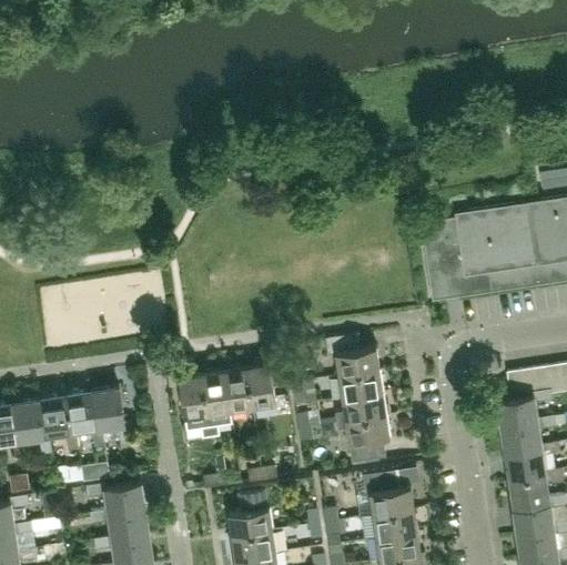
[(566,193),(537,199),(454,211),(454,217),(419,222),(431,300),(566,279),(566,193)]
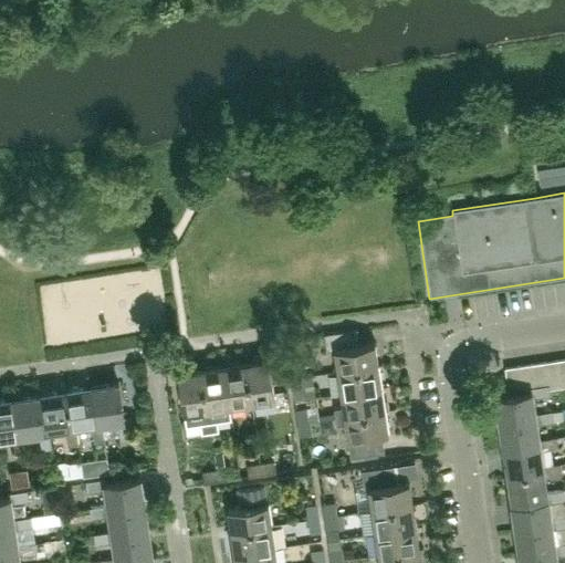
[(377,368),(374,345),(357,348),(355,334),(358,334),(357,332),(323,337),(326,354),(333,353),(336,375),(377,368)]
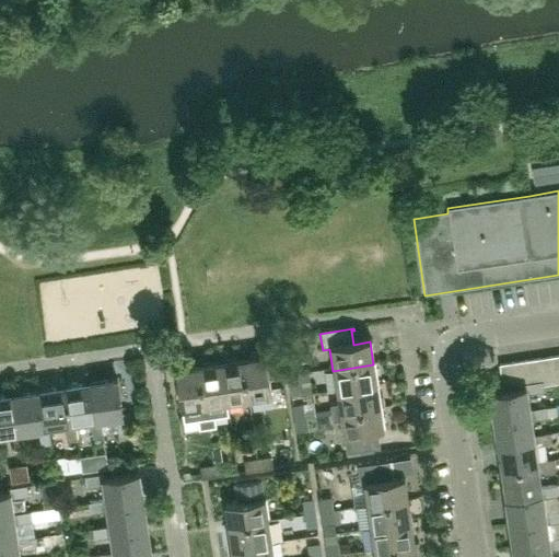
[(271,398),(265,358),(242,361),(248,402),(271,398)]
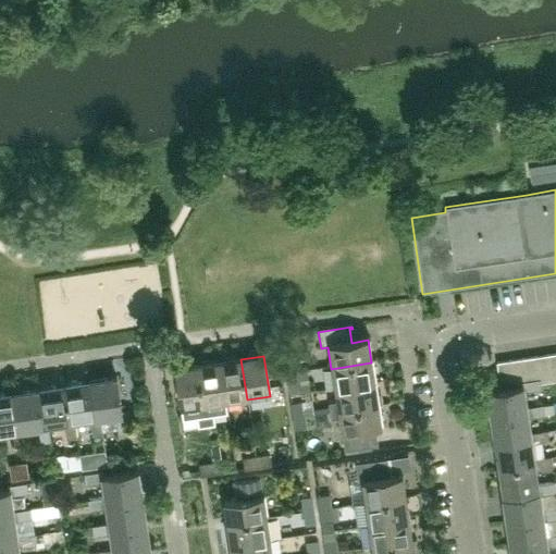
[(552,384),(547,357),(534,359),(538,381),(540,381),(540,385),(552,384)]
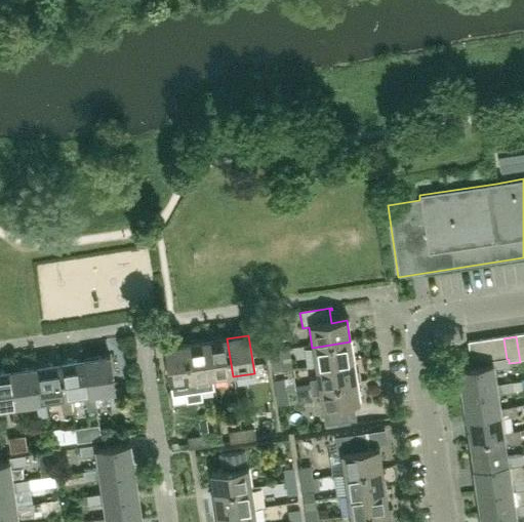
[(233,376),(227,338),(206,342),(212,379),(233,376)]
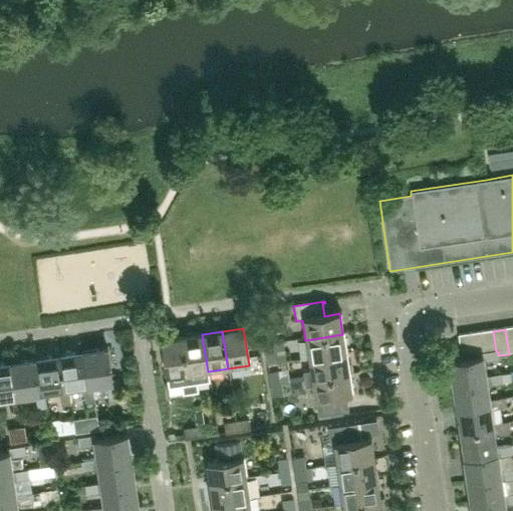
[(496,351),(493,331),(481,333),(484,353),(496,351)]
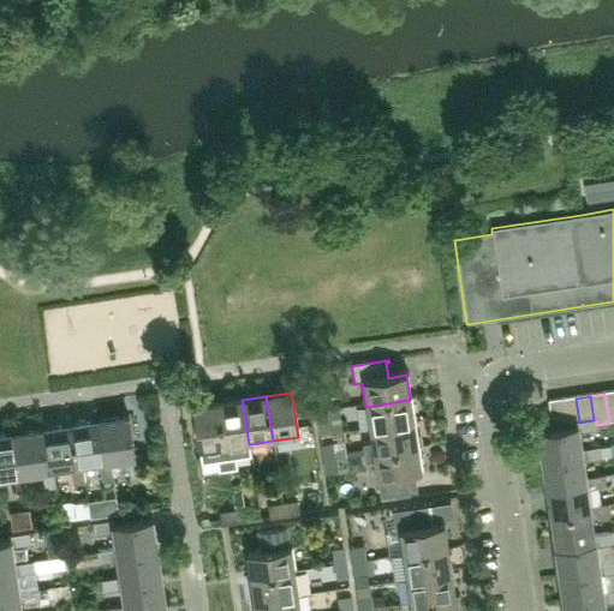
[(327,412),(325,397),(314,399),(316,414),(327,412)]
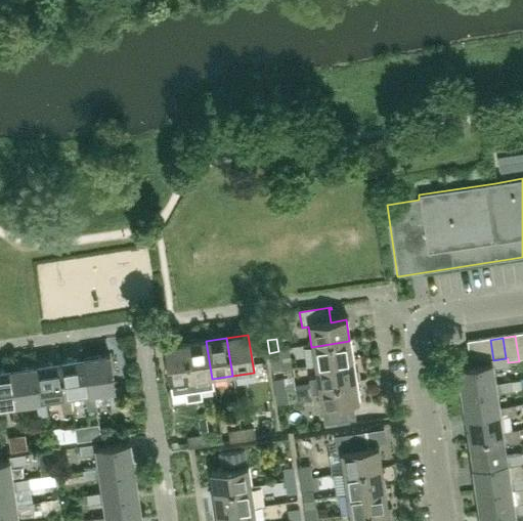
[(493,360),(490,340),(478,342),(482,366),(489,365),(489,361),(493,360)]
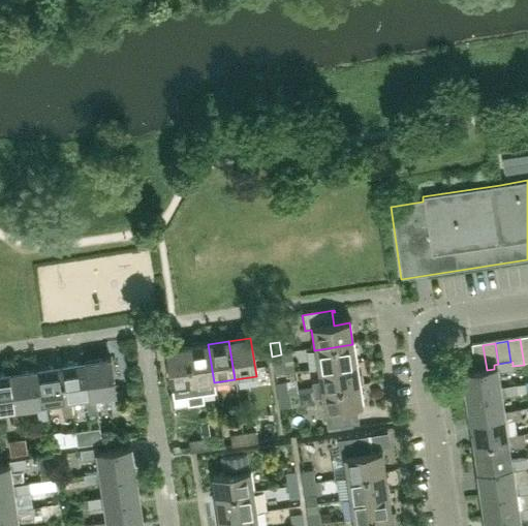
[(208,344),(187,347),(192,385),(194,397),(195,406),(204,405),(203,396),(215,394),(214,382),(208,344)]
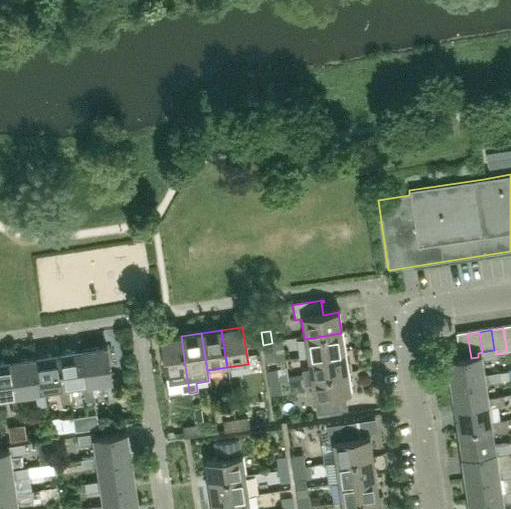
[(344,354),(341,333),(304,339),(307,359),(344,354)]
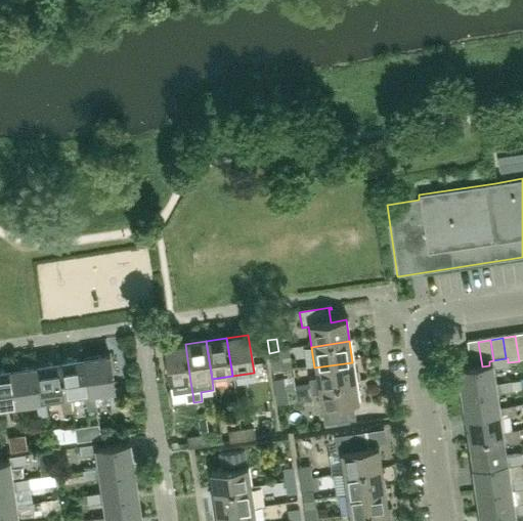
[(482,366),(478,342),(466,343),(470,368),(482,366)]
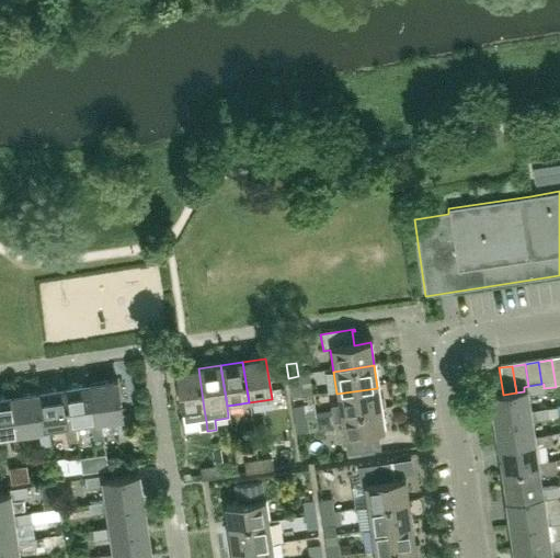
[(204,409),(198,368),(175,372),(183,424),(197,422),(198,432),(207,431),(206,421),(204,409)]
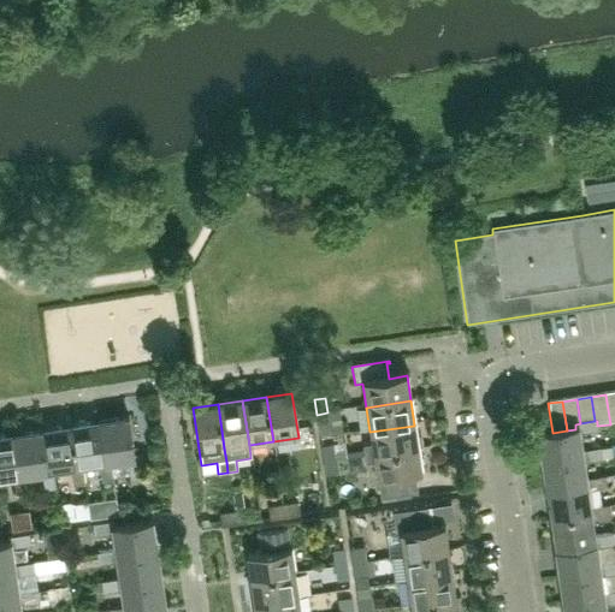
[(330,428),(327,413),(317,415),(319,429),(330,428)]
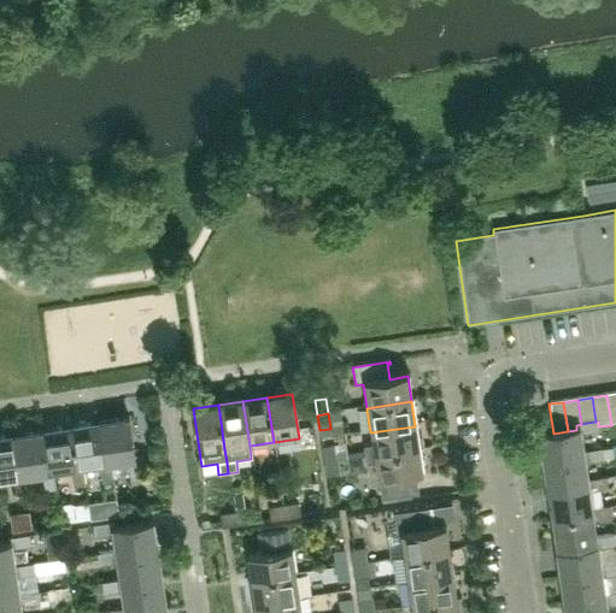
[(128,460),(130,481),(141,478),(138,458),(134,458),(128,420),(99,425),(105,464),(128,460)]
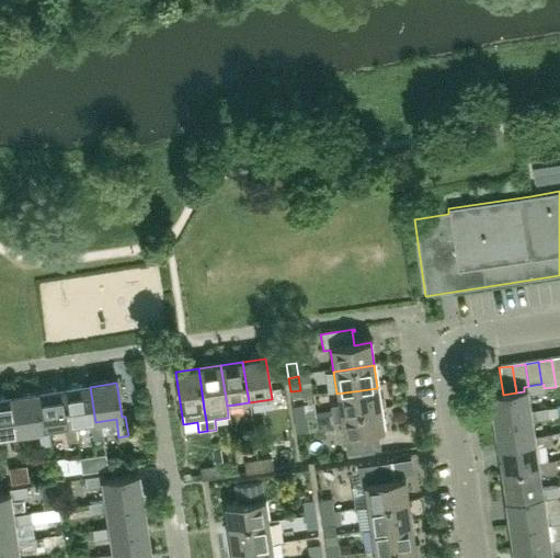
[(490,396),(494,423),(529,418),(529,414),(529,412),(526,396),(545,394),(544,388),(544,384),(541,384),(528,386),(524,387),(524,391),(516,393),(503,395),(490,396)]
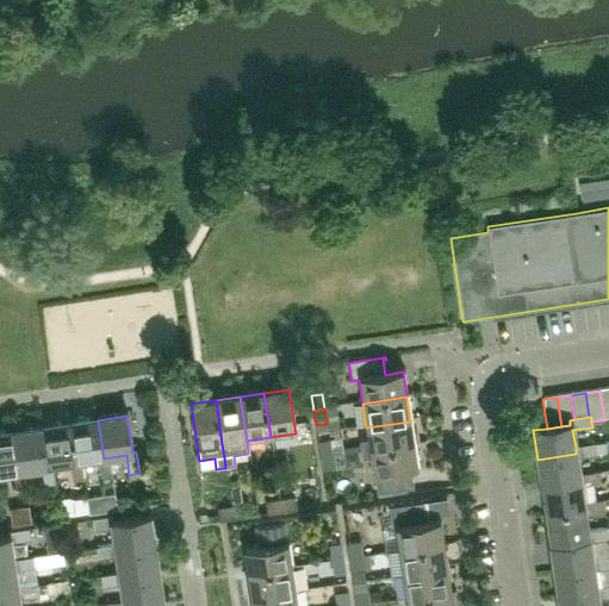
[(98,458),(101,479),(112,478),(109,457),(104,458),(98,420),(69,424),(75,462),(81,462),(98,458)]
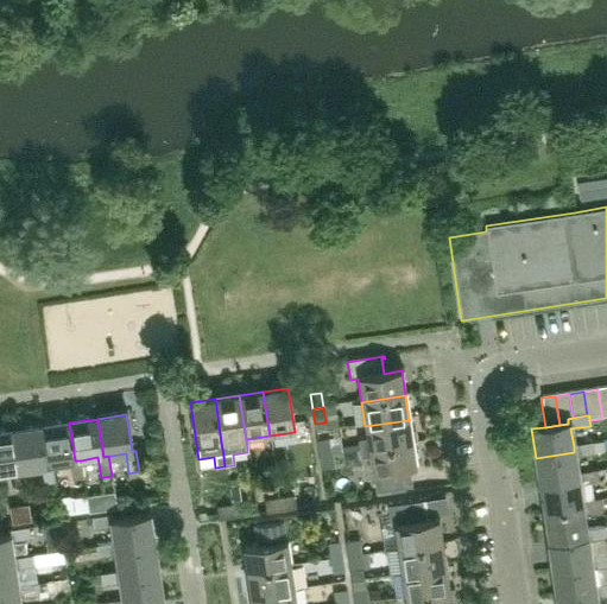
[(412,444),(409,420),(365,426),(367,439),(358,440),(360,451),(412,444)]
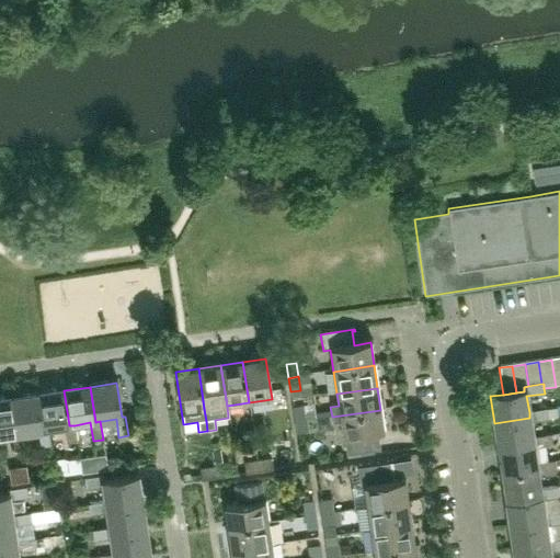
[(64,426),(67,445),(77,444),(75,425),(69,425),(64,390),(38,395),(43,430),(48,429),(64,426)]
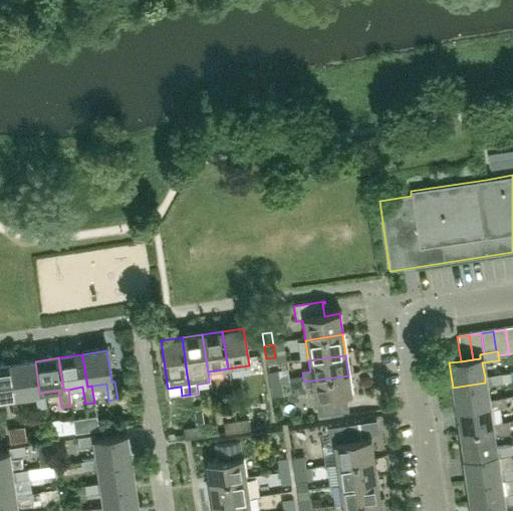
[(35,395),(37,411),(46,410),(44,393),(39,394),(35,361),(11,364),(16,398),(20,397),(35,395)]
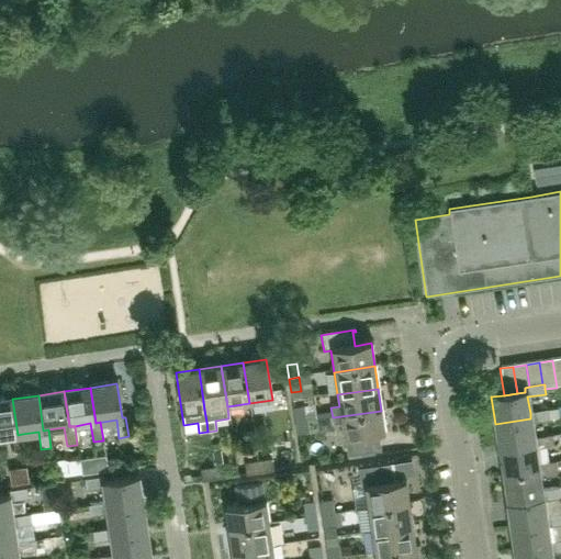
[(0,436),(12,435),(14,454),(25,453),(22,434),(18,435),(12,399),(0,401),(0,436)]
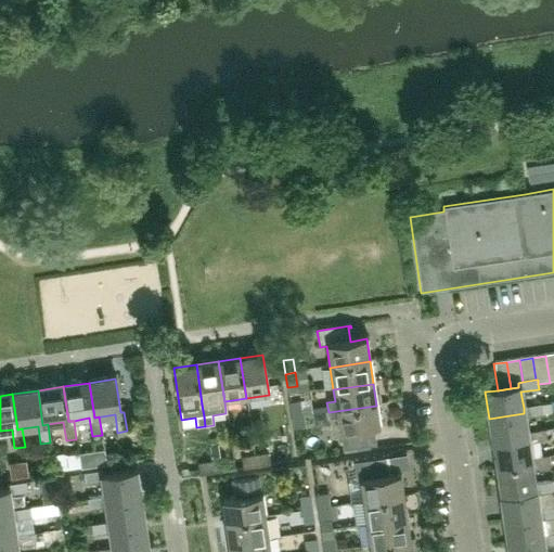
[(301,416),(299,402),(290,405),(292,418),(301,416)]
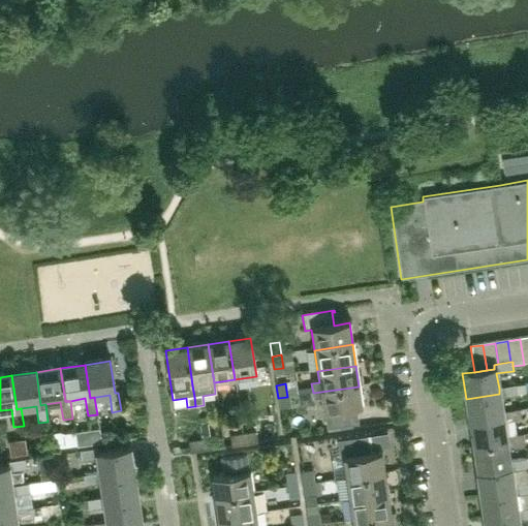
[(363,408),(359,387),(313,393),(314,400),(321,399),(323,413),(325,428),(361,423),(359,408),(363,408)]
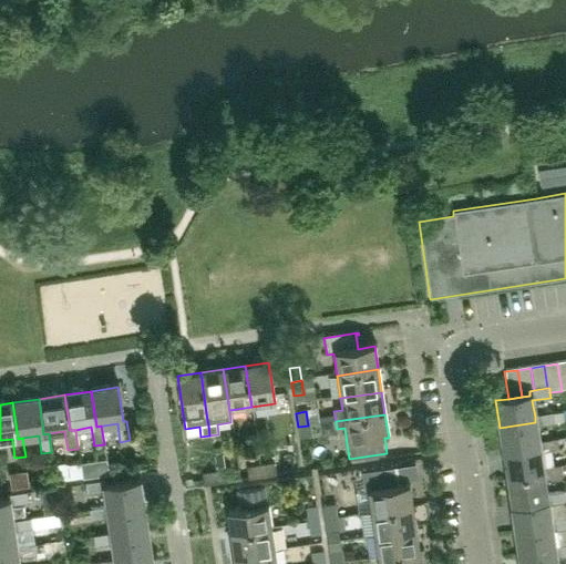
[(536,427),(554,424),(553,414),(535,417),(535,419),(535,422),(500,428),(503,453),(539,448),(538,443),(536,427)]
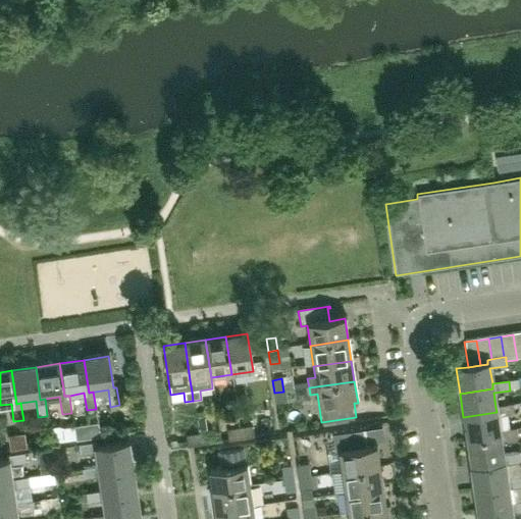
[(285,404),(283,392),(274,393),(276,406),(285,404)]
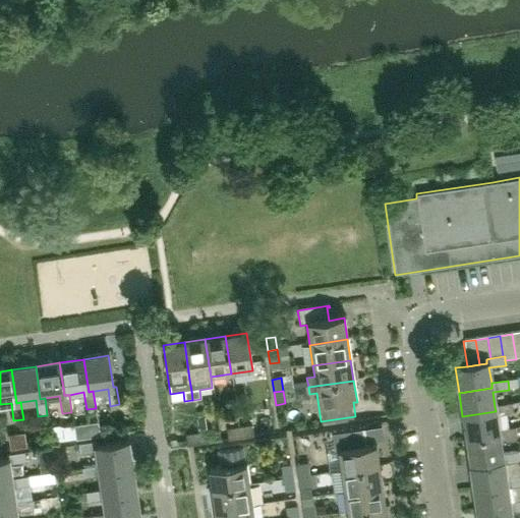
[(462,416),(466,441),(499,436),(499,430),(496,416),(513,414),(511,404),(495,407),(496,411),(462,416)]
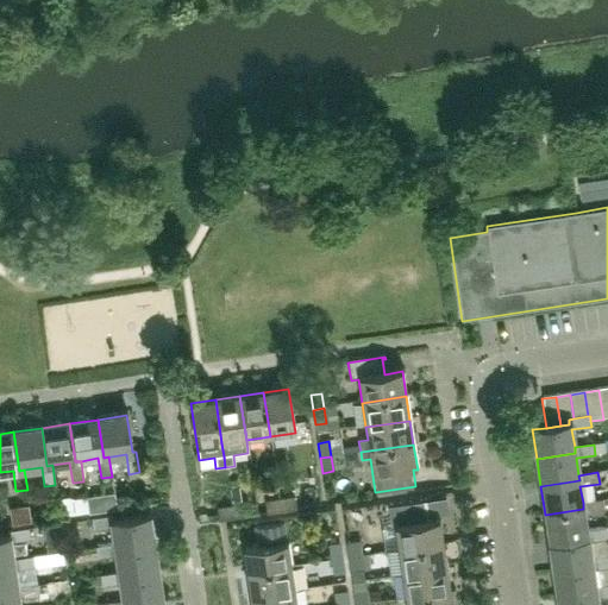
[(238,492),(230,493),(232,509),(240,508),(238,492)]
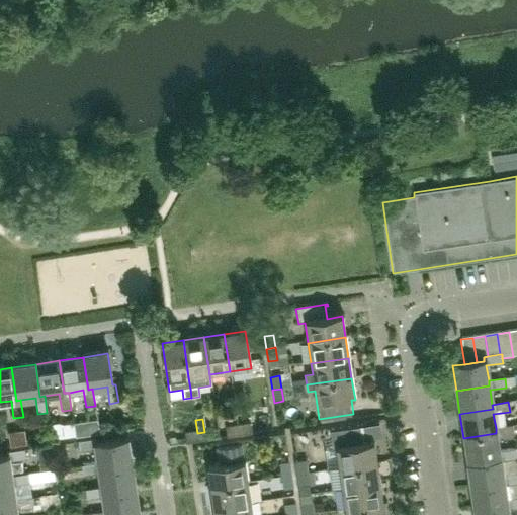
[(95,422),(73,425),(75,439),(98,436),(95,422)]
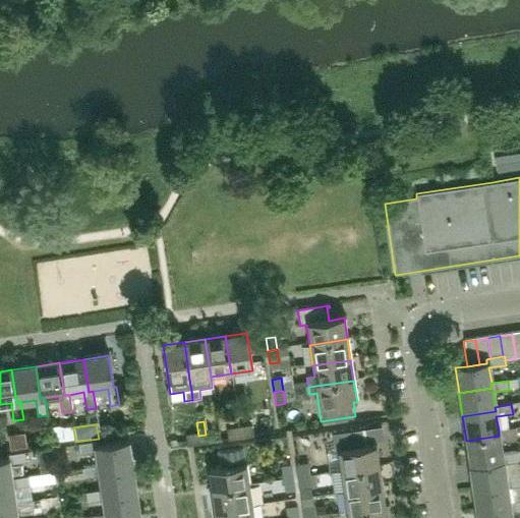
[(75,442),(73,427),(63,429),(65,444),(75,442)]
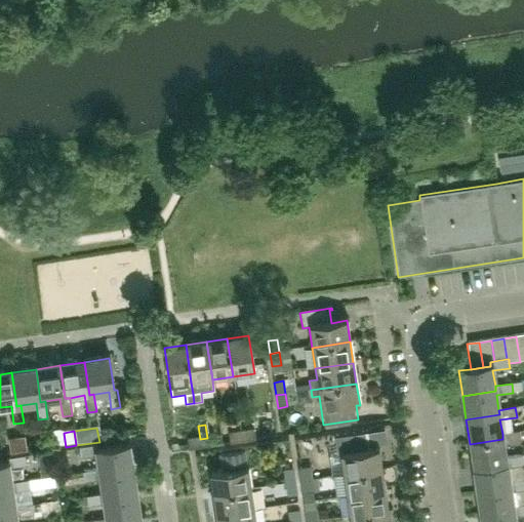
[(255,441),(254,432),(241,434),(242,443),(255,441)]
